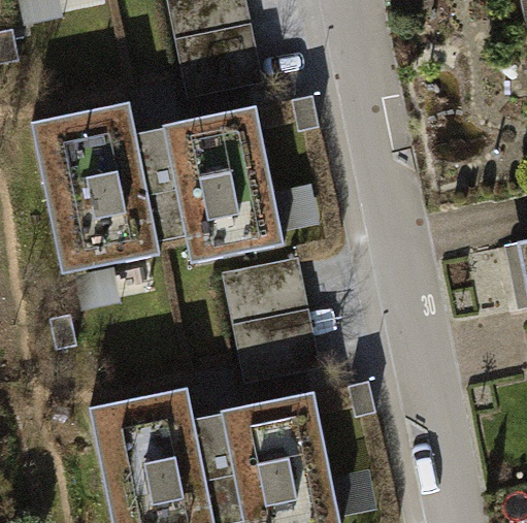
[(166,0),(186,95),(261,80),(244,0),(166,0)]
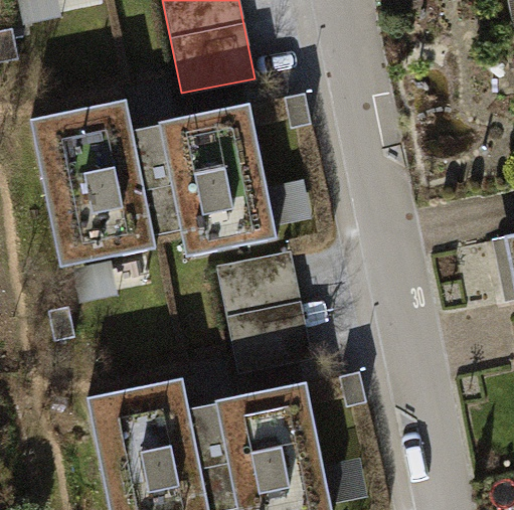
[(298,88),(277,93),(284,123),(305,119),(298,88)]
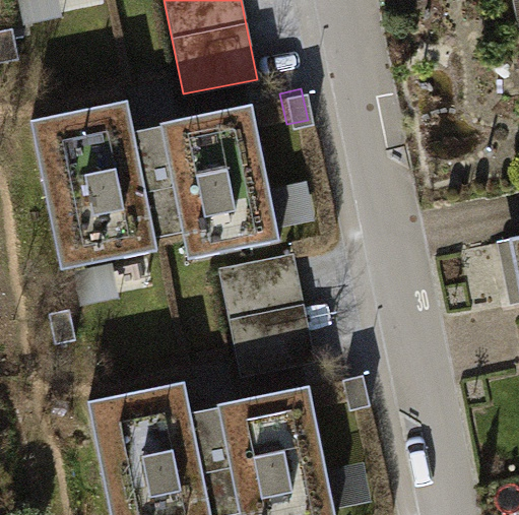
[(156,238),(169,235),(146,128),(134,130),(128,99),(28,119),(59,272),(159,252),(156,238)]
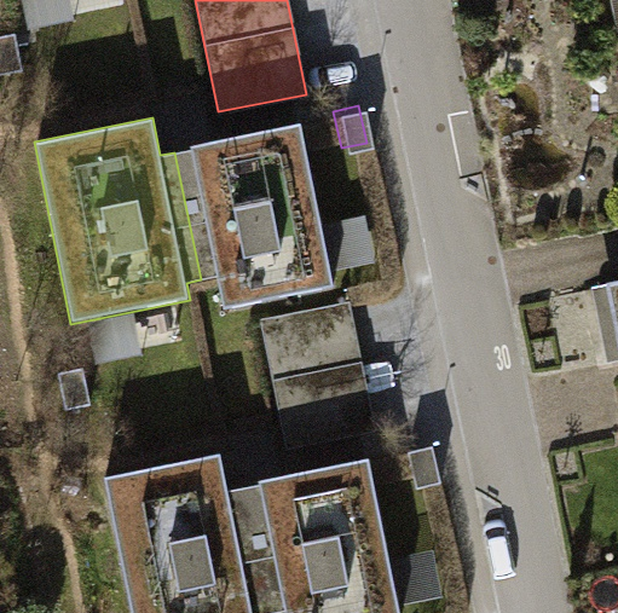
[(302,126),(174,152),(201,279),(215,277),(221,307),(335,284),(302,126)]
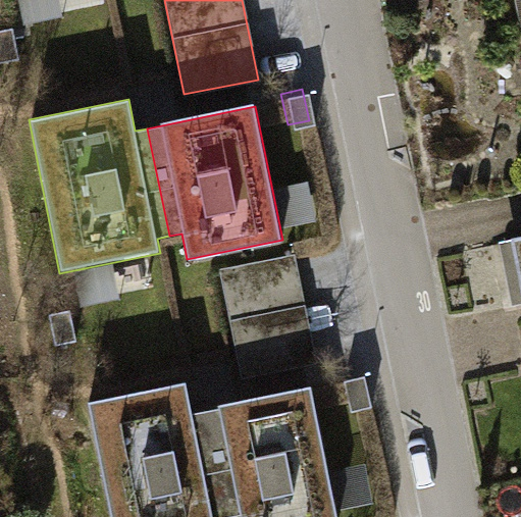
[(520,237),(511,240),(520,289),(520,237)]
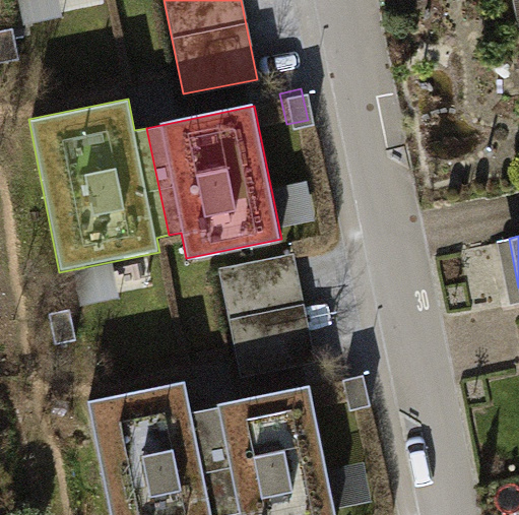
[(293,251),(218,265),(240,376),(314,362),(293,251)]
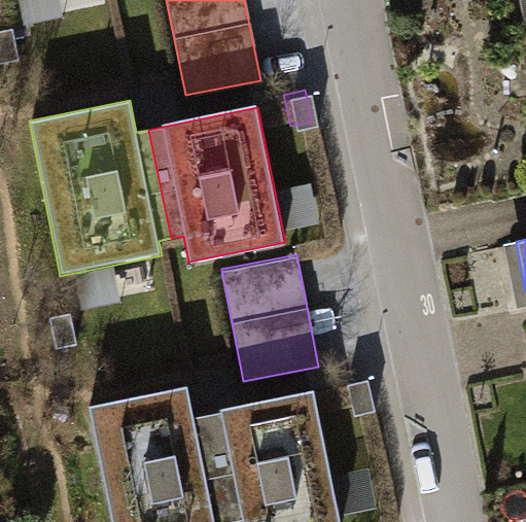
[(362,375),(341,380),(348,411),(370,407),(362,375)]
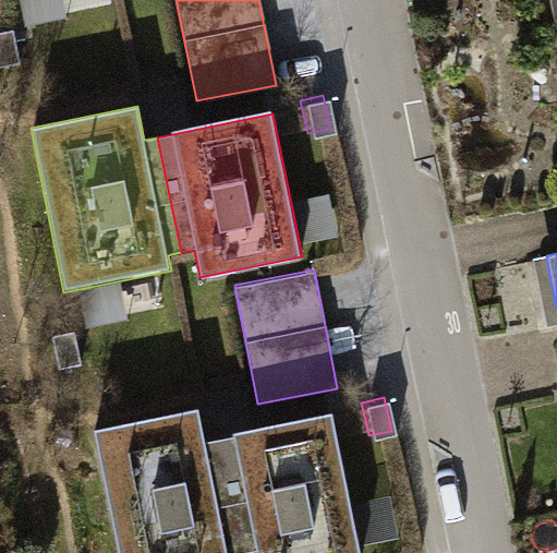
[(240,552),(217,440),(204,443),(197,408),(91,430),(114,552),(240,552)]
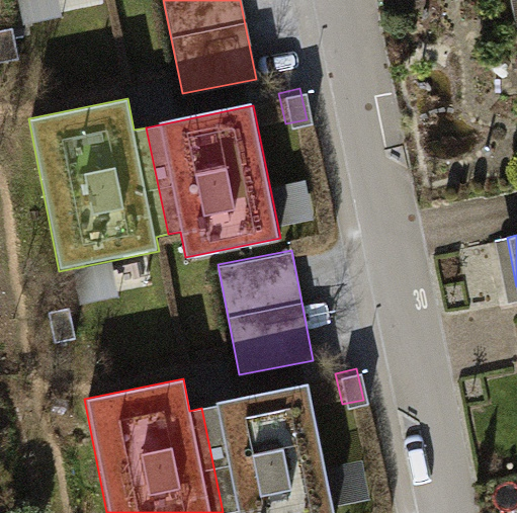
[(334,512),(309,387),(201,408),(223,512),(232,512),(236,512),(235,512),(334,512)]
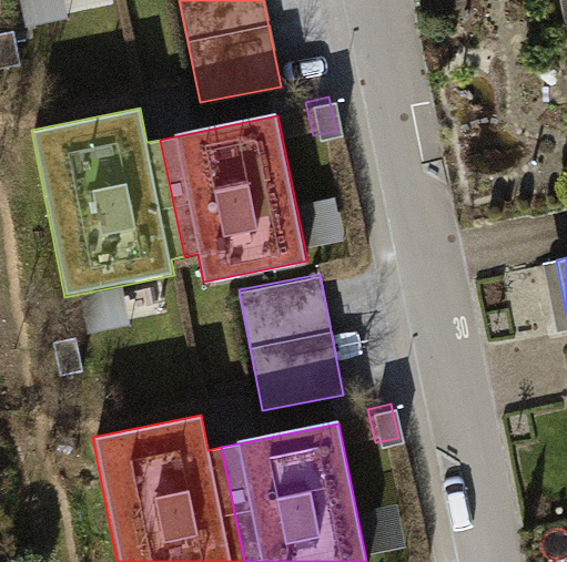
All buildings are outlined.
